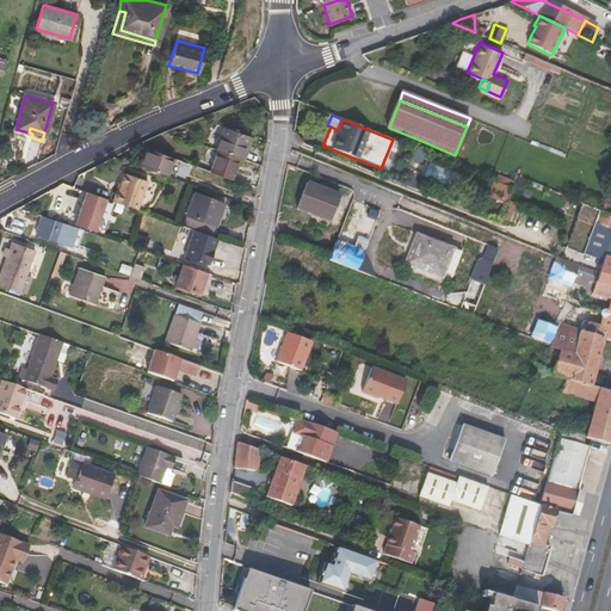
[(251,139),(223,128),(215,150),(217,150),(239,159),(240,160),(246,144),(250,146),(251,139)]
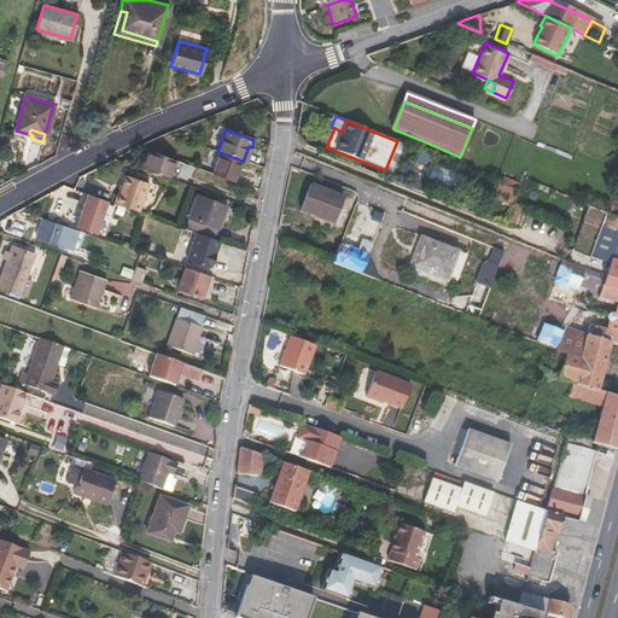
[(176,159),(149,149),(143,168),(169,178),(176,159)]
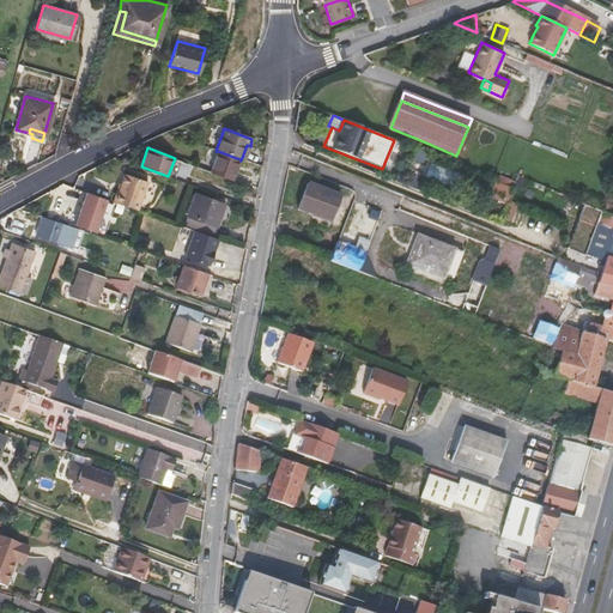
[(211,171),(232,180),(240,159),(218,151),(211,171)]
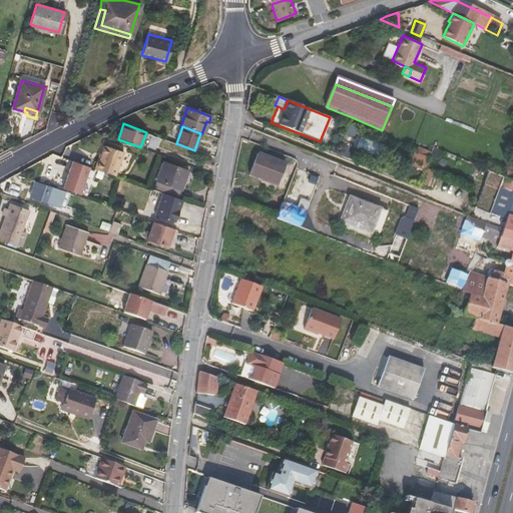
[(158,151),(160,138),(149,137),(147,149),(158,151)]
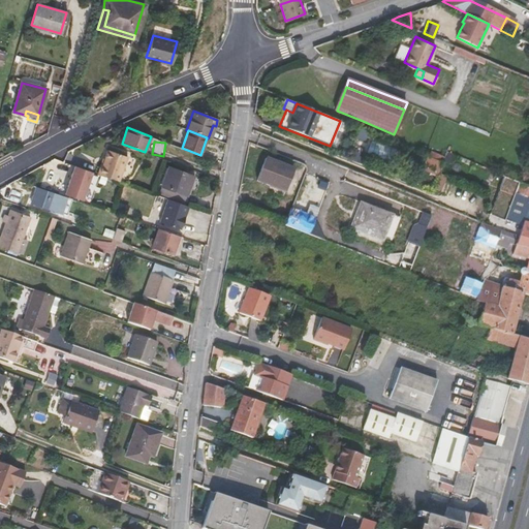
[(102,165),(101,164),(98,174),(119,181),(127,157),(107,150),(102,165)]
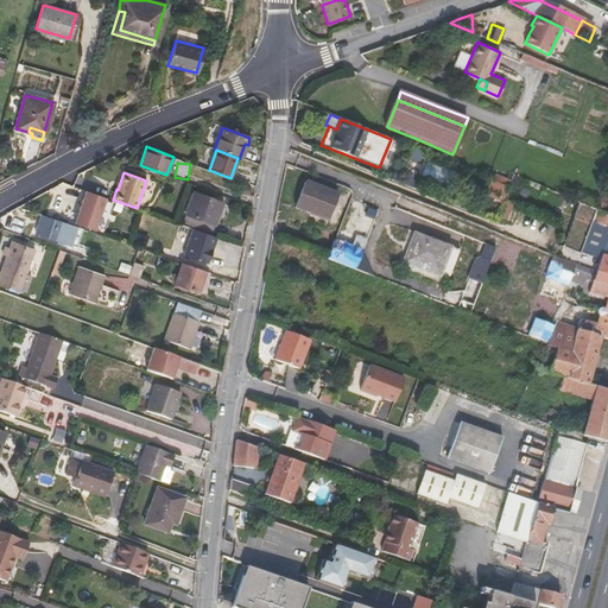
[(502,204),(508,188),(493,181),(486,197),(502,204)]
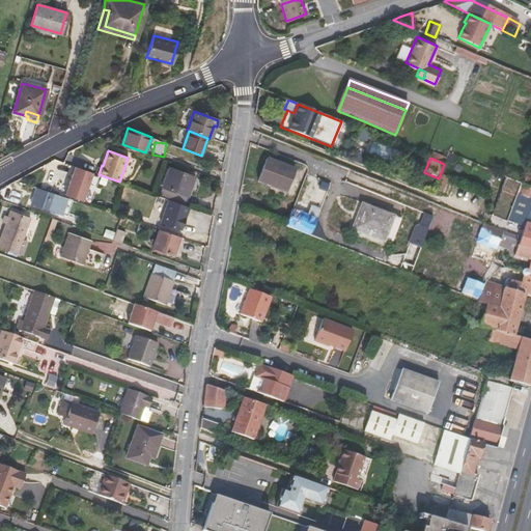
[(267,159),(257,182),(285,194),(295,170),(267,159)]
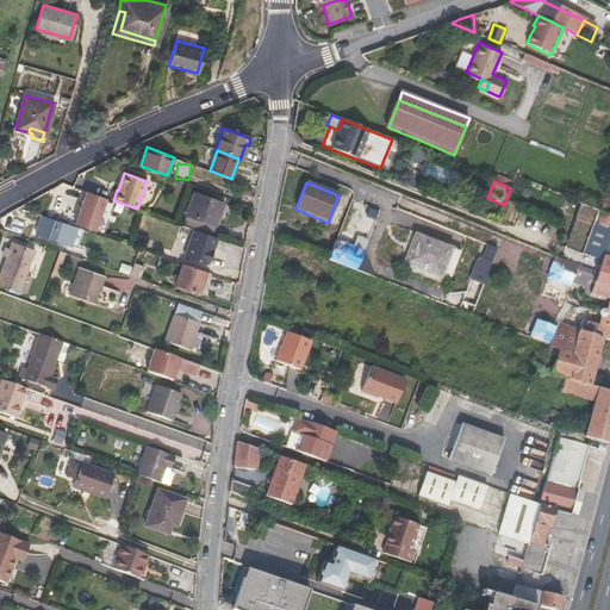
[(106,198),(86,191),(75,223),(95,230),(106,198)]
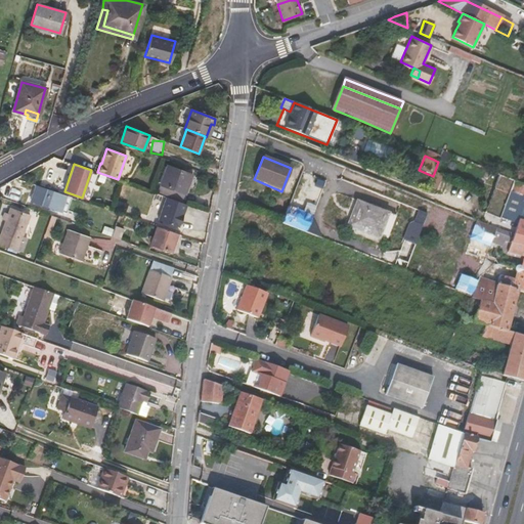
[(181,200),(186,183),(188,183),(190,176),(191,174),(167,167),(159,191),(181,200)]
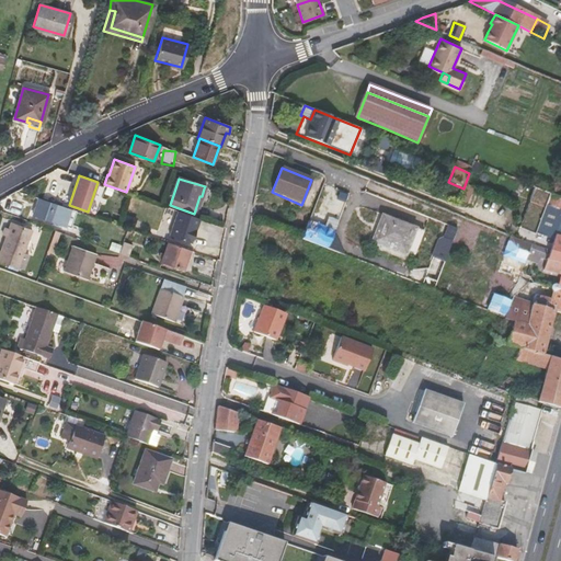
[(560,209),(547,205),(551,193),(535,186),(519,228),(524,230),(521,240),(533,244),(541,249),(549,252),(547,260),(560,262),(560,209)]
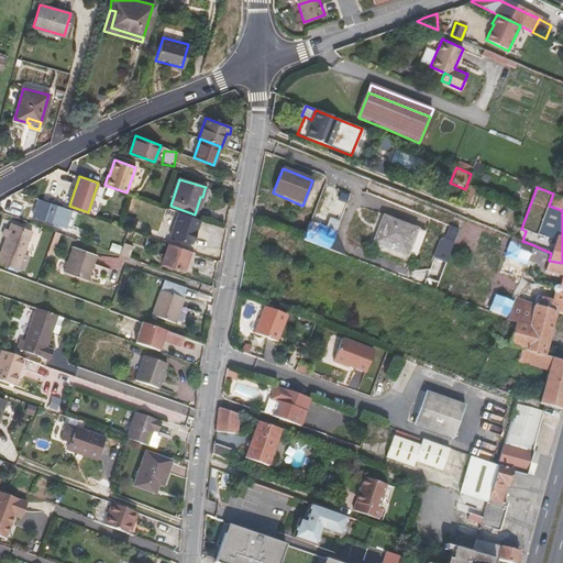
[(473,192),(465,189),(460,201),(467,205),(473,192)]
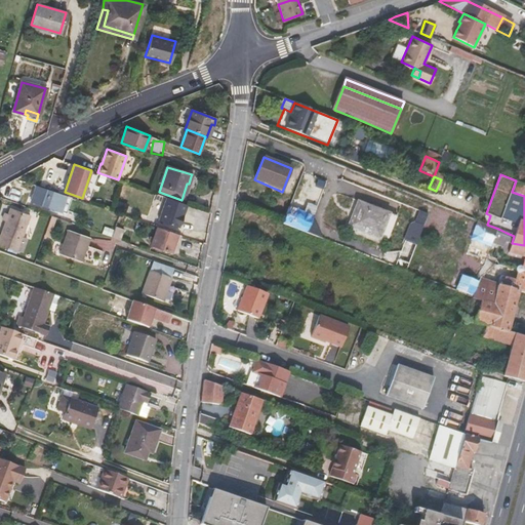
[(524,185),(516,180),(512,192),(524,196),(524,185)]
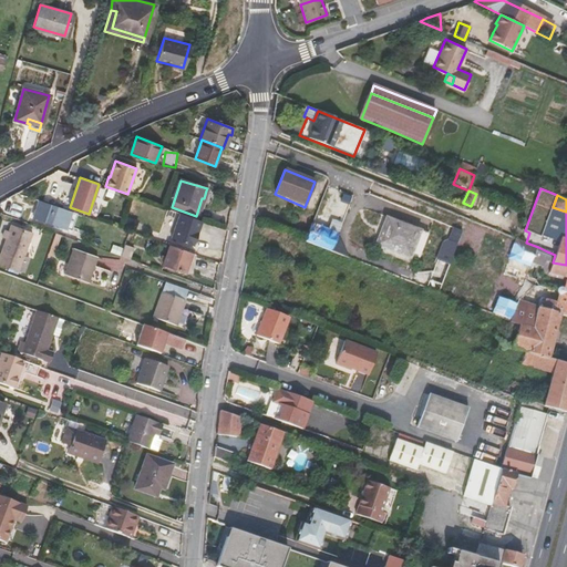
[(34,217),(73,230),(79,214),(40,200),(34,217)]
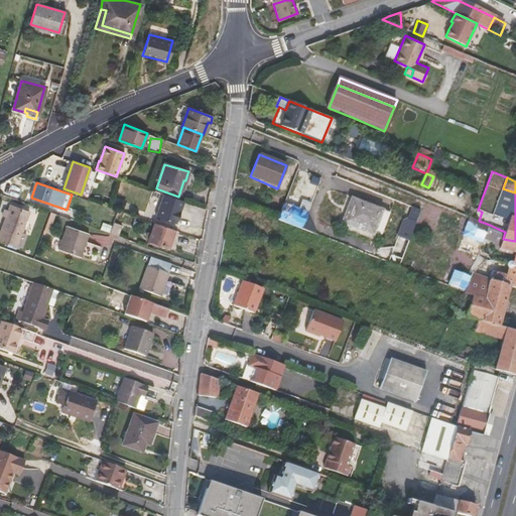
[(174,223),(182,201),(162,194),(154,216),(174,223)]
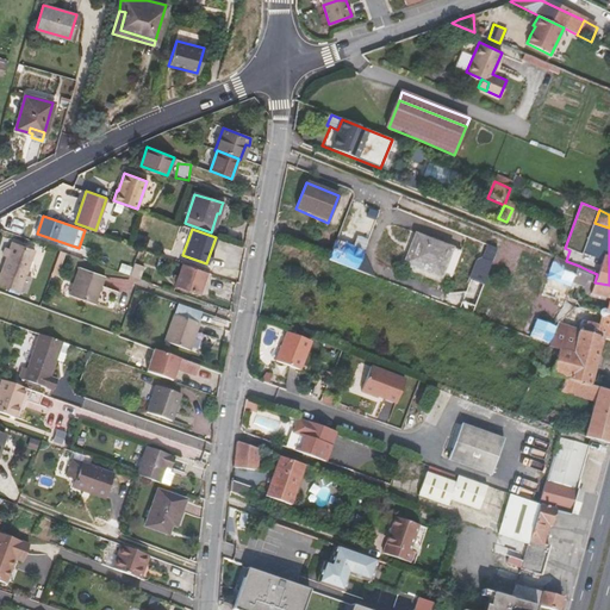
[(405,265),(408,266),(419,235),(416,234),(405,265)]
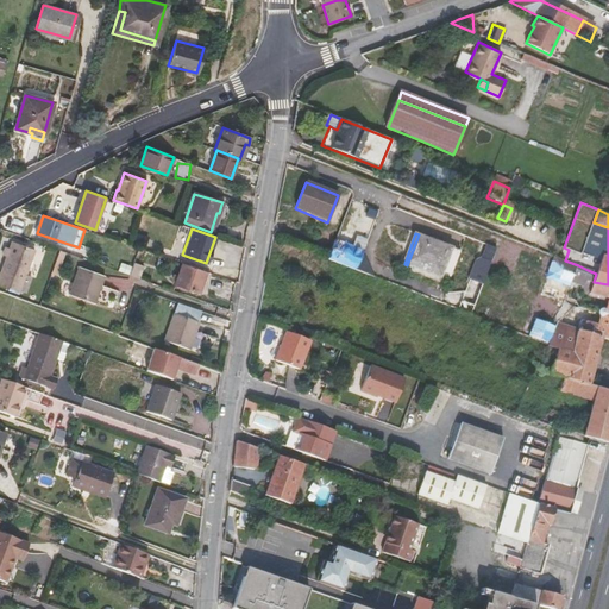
[(441,278),(453,248),(419,234),(407,265),(441,278)]
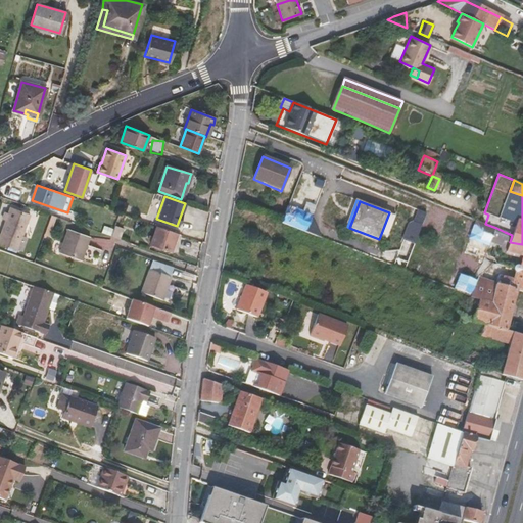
[(301,211),(312,216),(316,206),(305,202),(301,211)]
